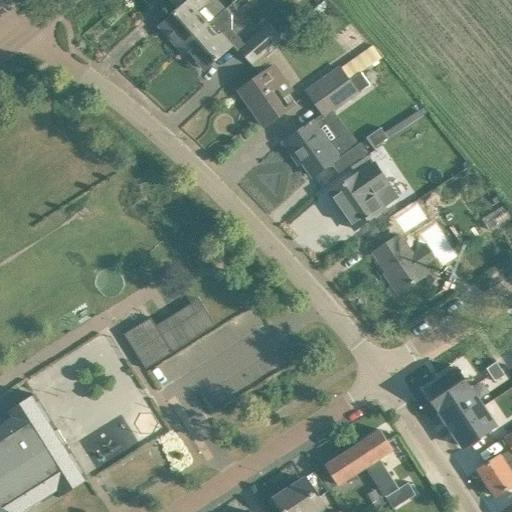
[(178,49),(179,51),(184,46),(208,25),(197,12),(210,0),(170,0),(178,8),(159,25),(179,48),(178,49)]
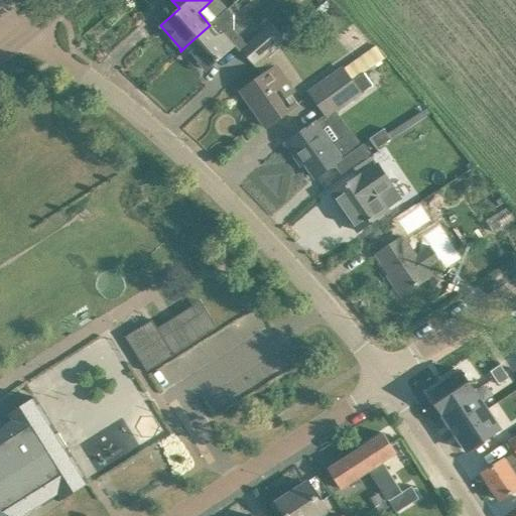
[(316,9),(321,14),(331,7),(326,1),(316,9)]
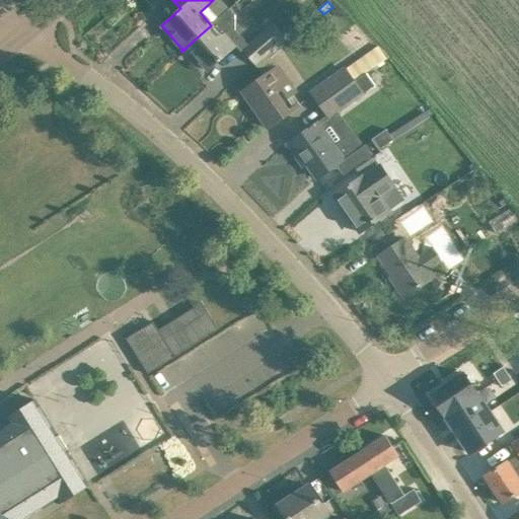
[(187,47),(181,52),(187,58),(192,53),(208,71),(236,46),(242,53),(244,52),(255,65),(286,36),(274,22),(248,46),(235,30),(235,15),(229,9),(211,25),(187,47)]
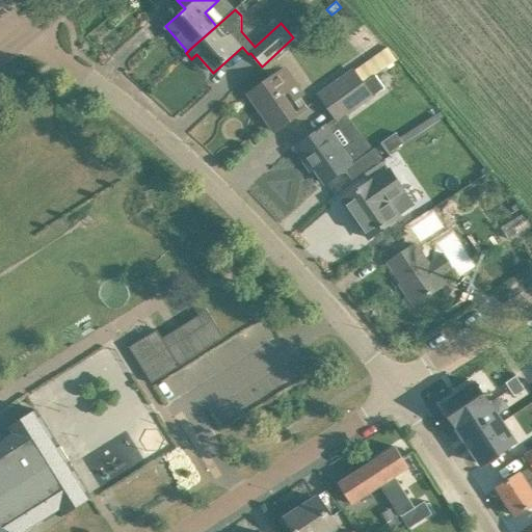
[(328,107),(370,78),(396,59),(388,48),(355,70),(354,68),(318,94),(328,107)]
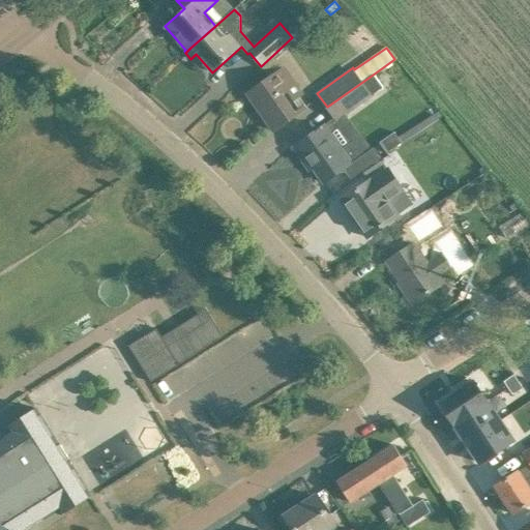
[(285,67),(265,82),(247,93),(273,130),(302,111),(294,99),(302,93),(285,67)]
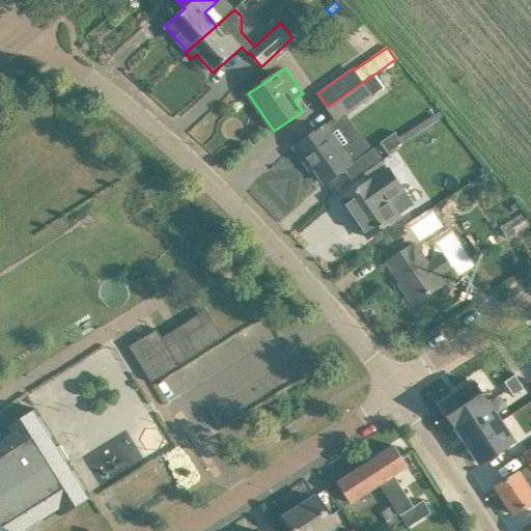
[(369,78),(328,107),(337,119),(379,90),(369,78)]
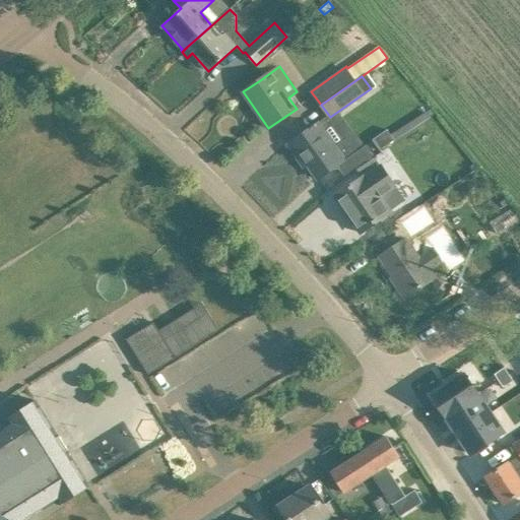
[(347,137),(334,146),(317,123),(305,132),(287,143),(297,156),(302,153),(309,164),(308,165),(318,179),(334,167),(356,150),(347,137)]
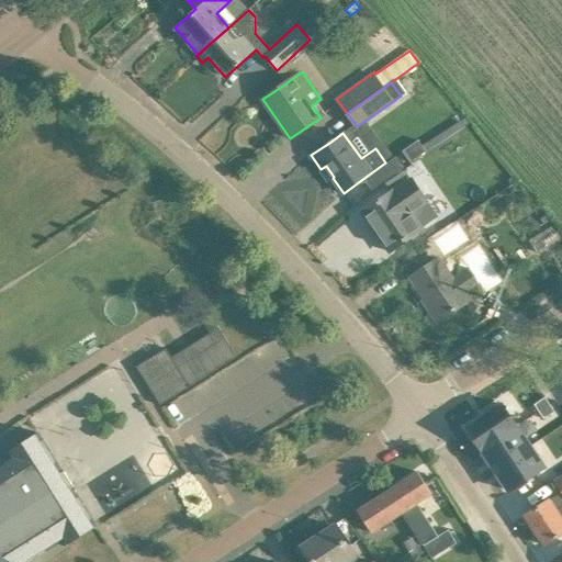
[(426,152),(419,142),(404,153),(411,163),(426,152)]
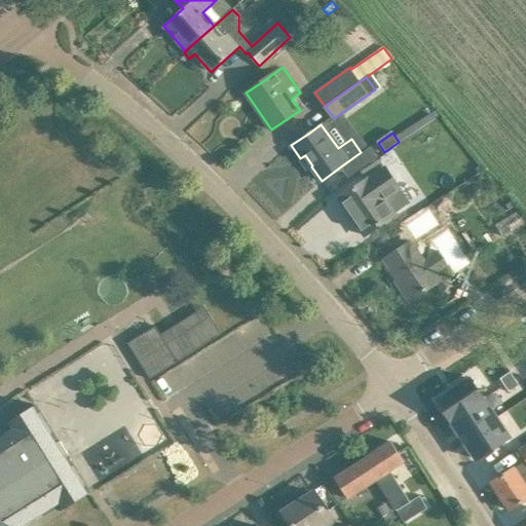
[(398,147),(403,154),(412,149),(407,141),(398,147)]
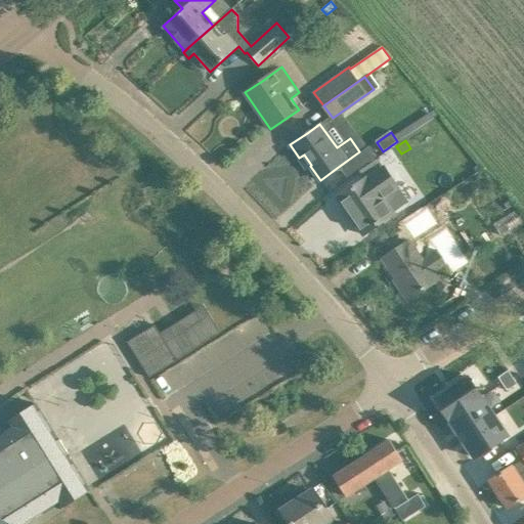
[(368,177),(367,177),(338,198),(363,234),(393,214),(392,212),(407,201),(384,167),(368,177)]
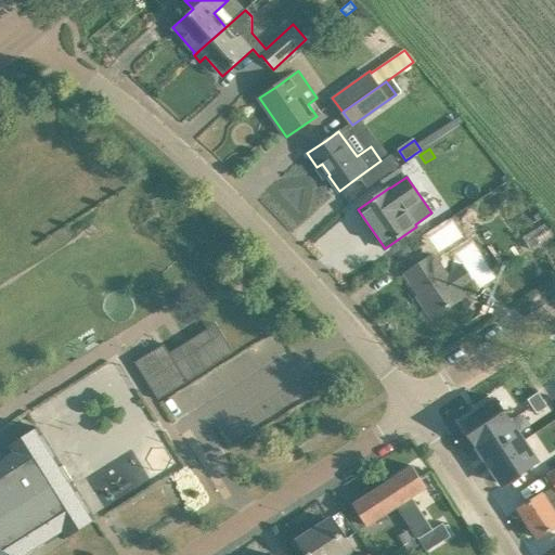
[(451,222),(427,239),(439,255),(462,240),(451,222)]
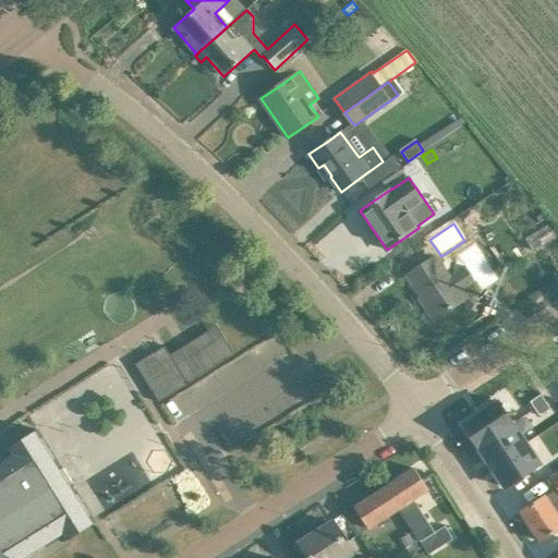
[(461,257),(466,266),(450,278),(436,256),(426,263),(409,275),(426,300),(423,302),(435,319),(466,298),(462,290),(497,267),(484,249),(481,244),(461,257)]
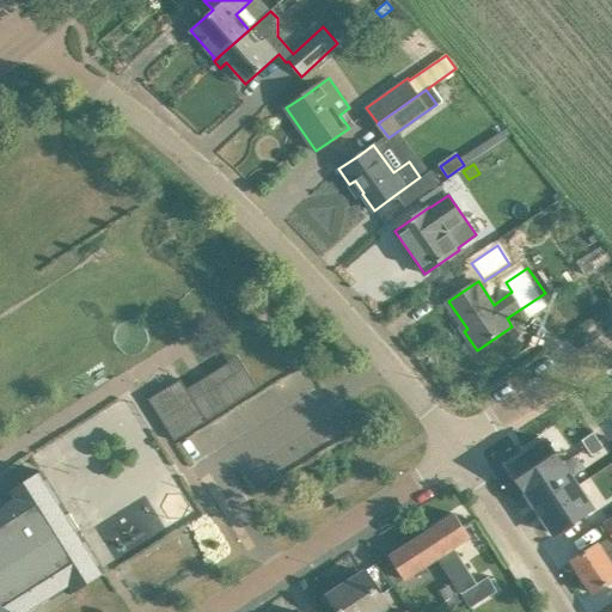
[(179,379),(148,399),(175,440),(206,421),(187,390),(179,379)]
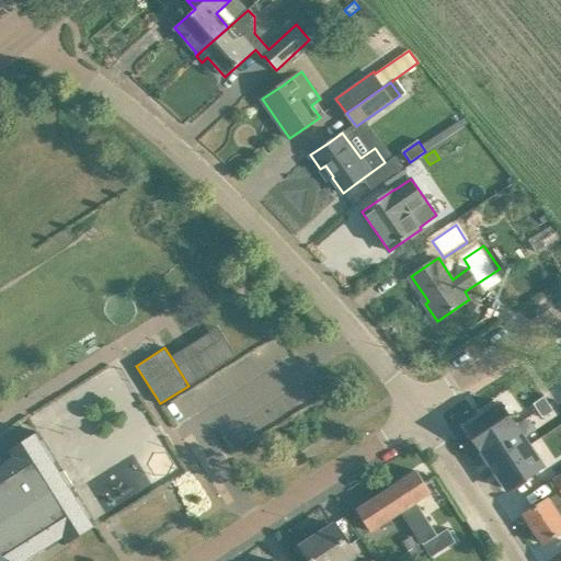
[(544,396),(533,403),(538,411),(549,403),(544,396)]
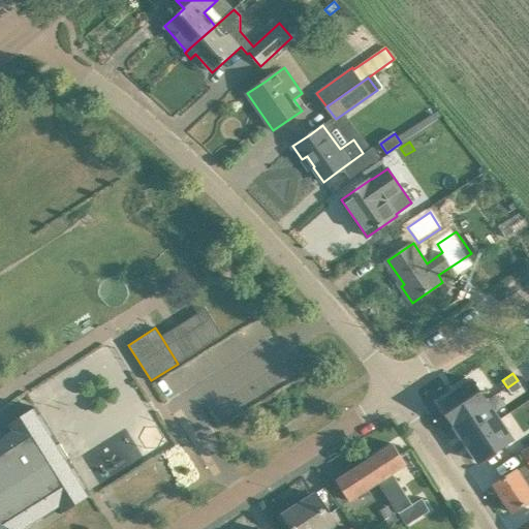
[(518,380),(507,387),(511,394),(522,387),(518,380)]
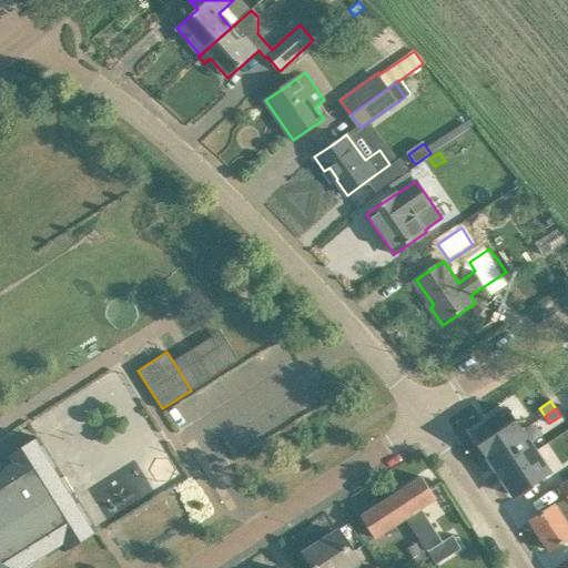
[(509,411),(473,434),(486,455),(523,432),(509,411)]
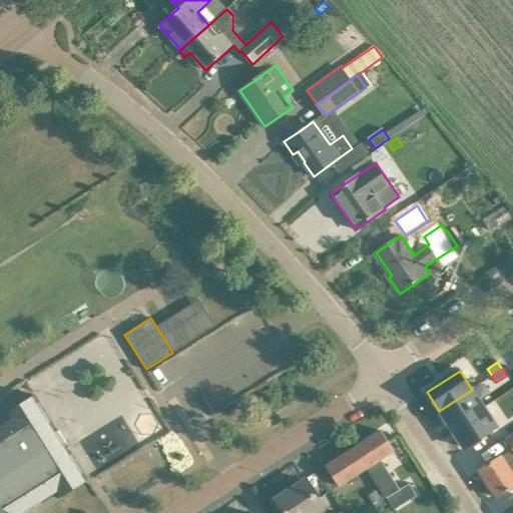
[(472,390),(439,411),(451,429),(484,409),(472,390)]
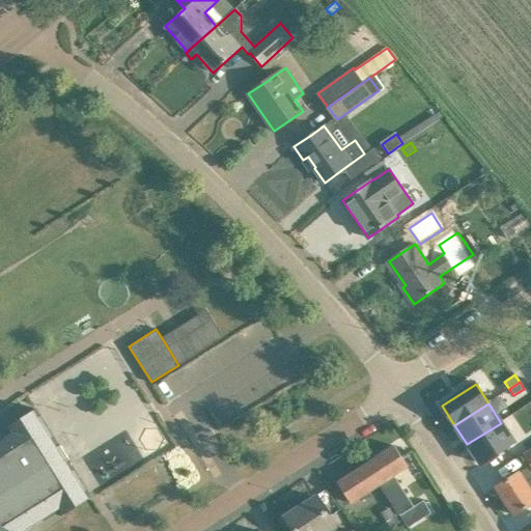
[(62,515),(91,497),(68,459),(70,458),(60,445),(59,446),(36,409),(6,427),(9,430),(9,431),(0,437),(0,530),(26,530),(59,510),(62,515)]
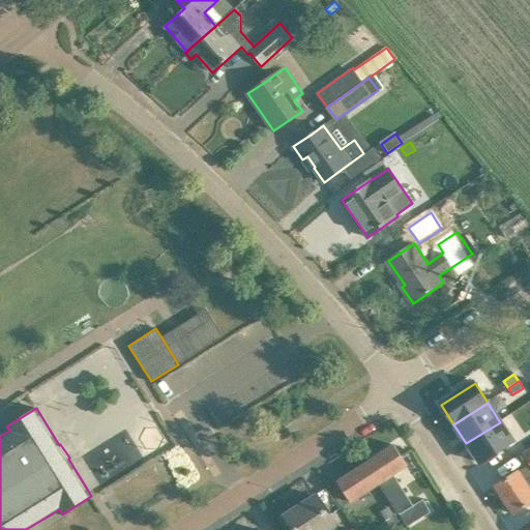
[(500,422),(466,443),(478,463),(511,441),(500,422)]
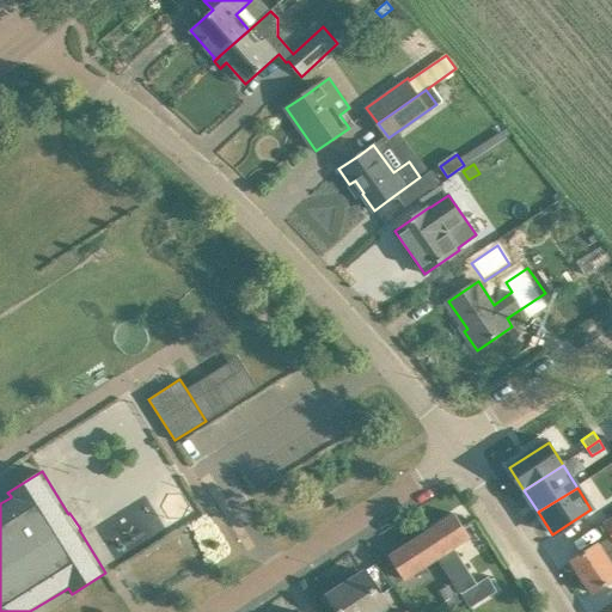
[(453,582),(464,600),(469,609),(497,592),(489,577),(477,583),(454,548),(470,538),(475,543),(485,536),(477,521),(465,530),(456,514),(422,534),(438,558),(453,582)]
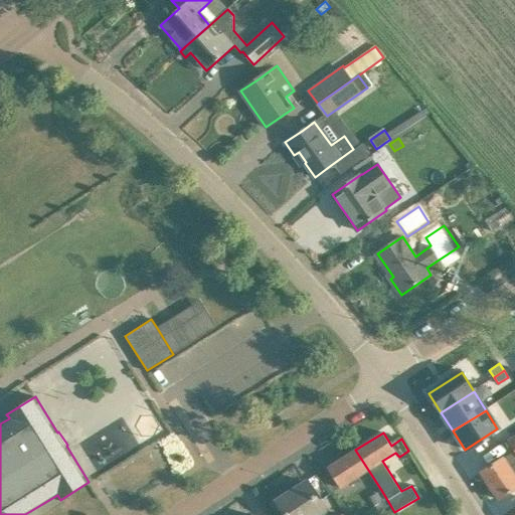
[(499,461),(482,472),(500,499),(514,488),(514,434),(508,439),(514,450),(503,459),(503,458),(499,461)]
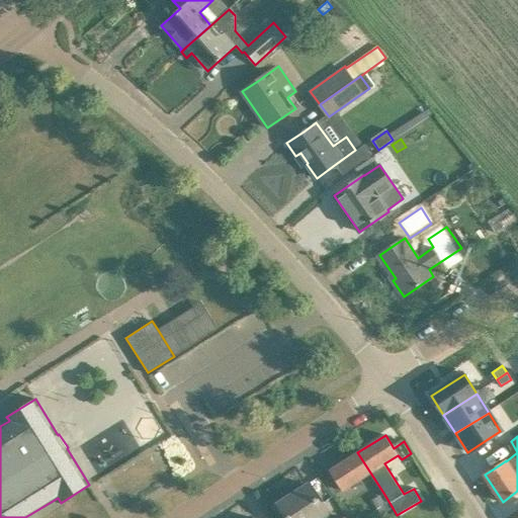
[(343,491),(370,472),(357,452),(330,470),(341,488),(343,491)]
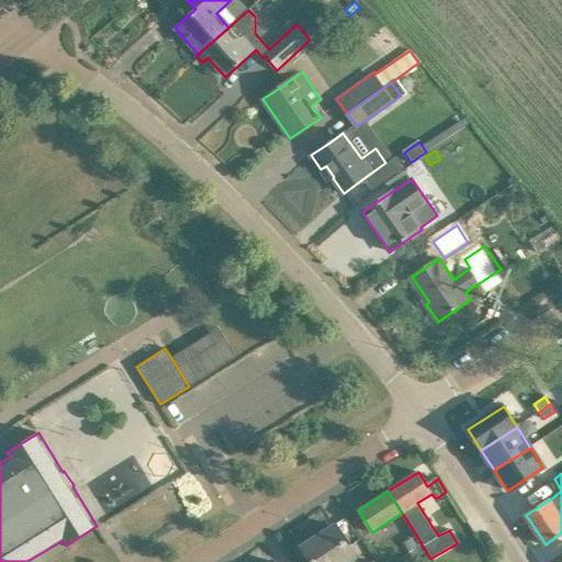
[(303,547),(313,561),(357,561),(355,557),(347,544),(334,526),(303,547)]
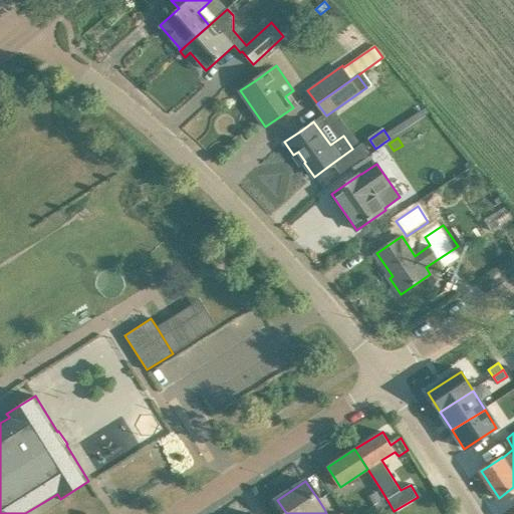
[(378,510),(390,504),(380,489),(369,496),(378,510)]
